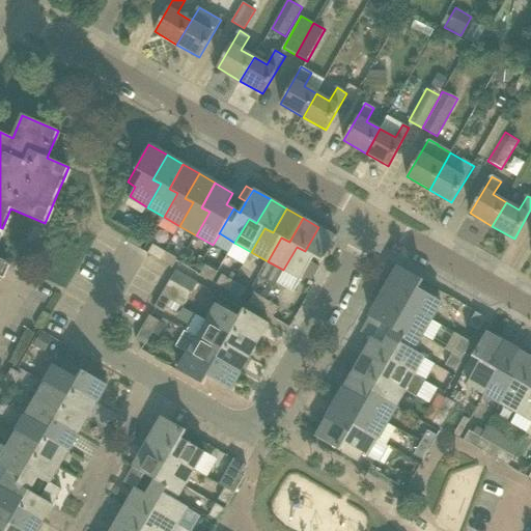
[(313,257),(322,261),(322,262),(336,238),(318,227),(305,251),(297,247),(283,270),(301,280),(313,257)]
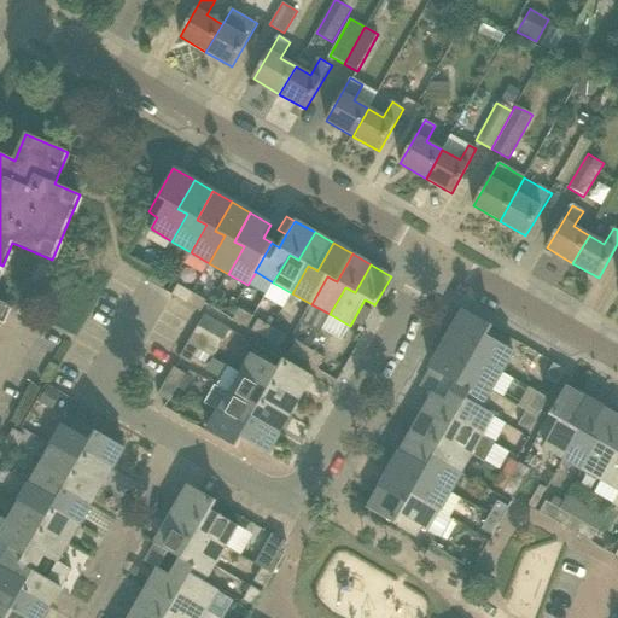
[(155,270),(152,274),(149,283),(163,290),(169,279),(155,270)]
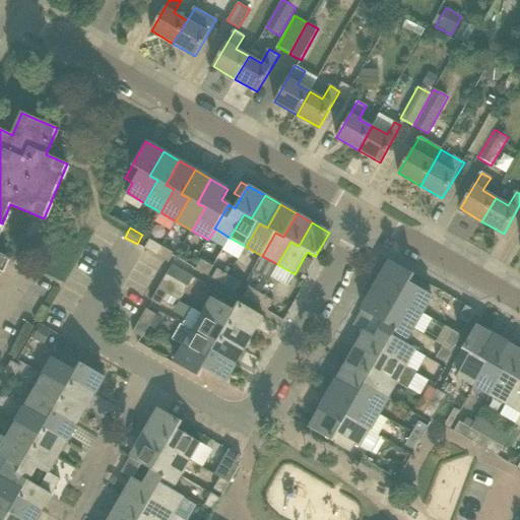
[(156,256),(161,247),(149,240),(144,249),(156,256)]
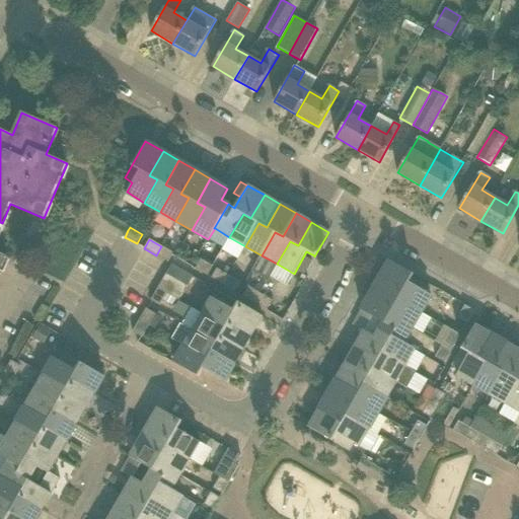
[(168,263),(172,254),(173,252),(161,246),(156,255),(168,263)]
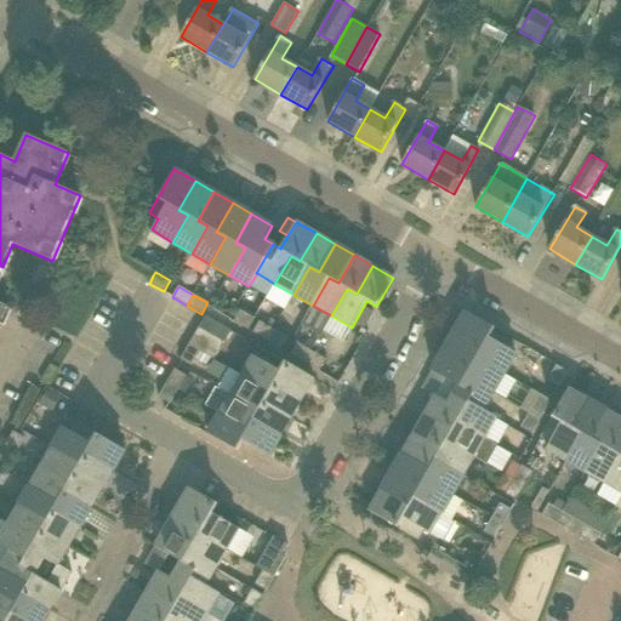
[(234,322),(248,330),(255,319),(240,311),(234,322)]
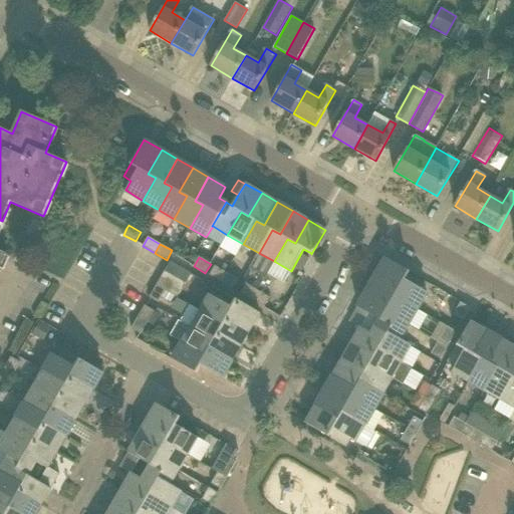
[(386,258),(376,275),(401,288),(396,296),(418,309),(427,292),(405,280),(410,272),(386,258)]
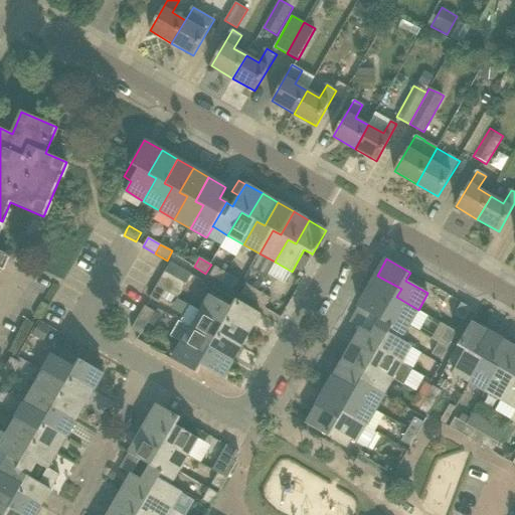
[(209,276),(221,283),(226,274),(215,267),(209,276)]
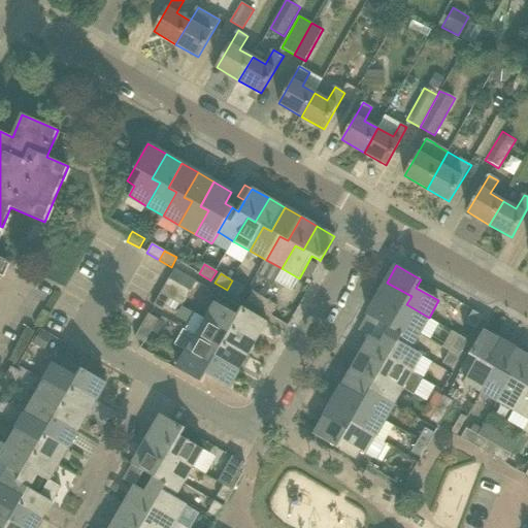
[(161,293),(170,298),(179,304),(183,305),(192,290),(169,277),(161,293)]
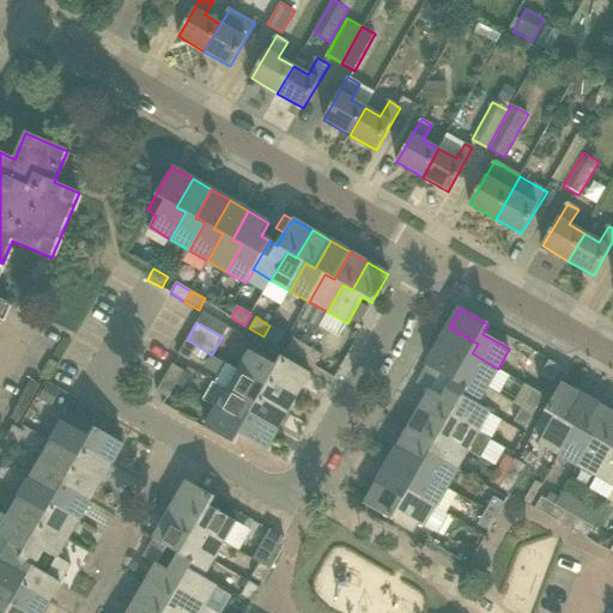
[(284,333),(269,326),(263,337),(278,345),(284,333)]
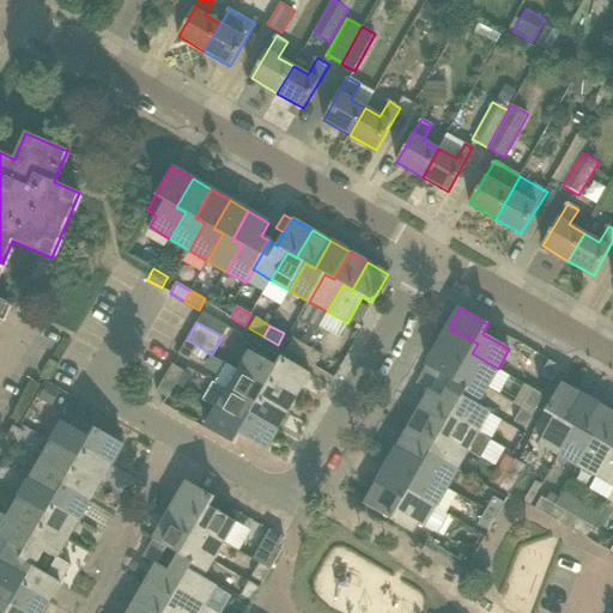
[(487,388),(498,369),(472,353),(478,344),(449,328),(438,347),(466,363),(461,372),(487,388)]
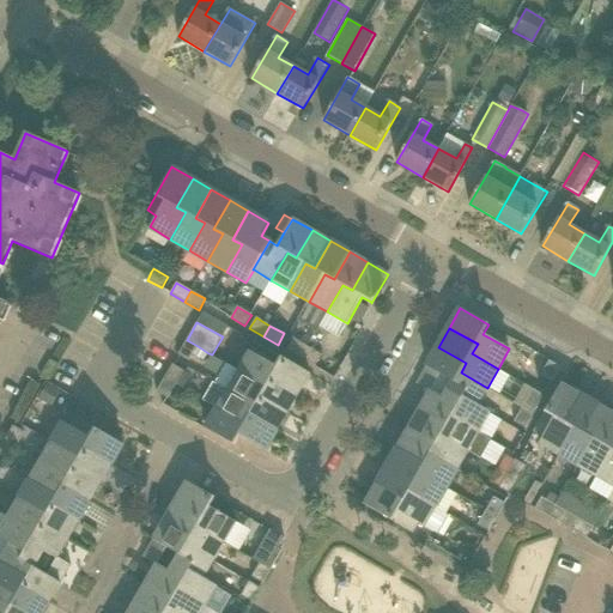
[(293,339),(287,350),(301,358),(308,346),(293,339)]
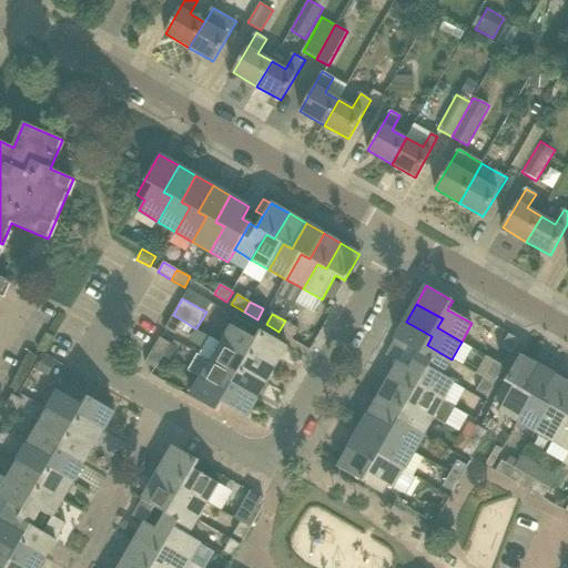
[(180,328),(183,321),(173,315),(165,328),(175,335),(180,328)]
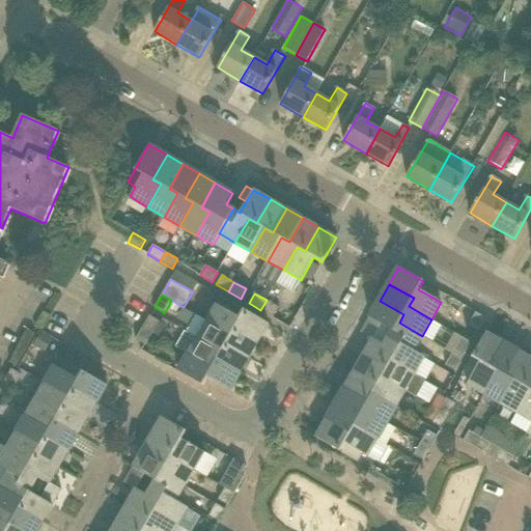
[(217,305),(206,322),(230,335),(235,328),(258,341),(269,324),(222,297),(217,305)]
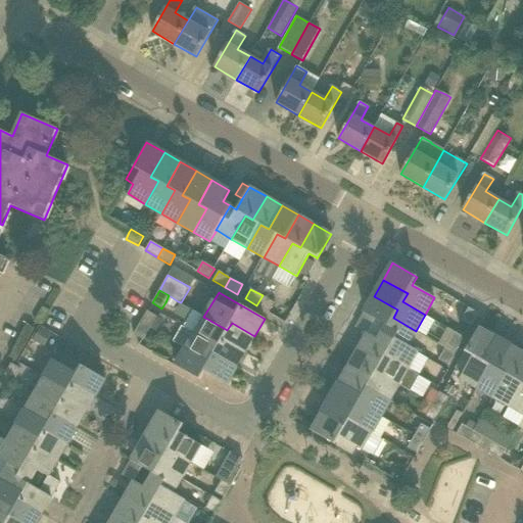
[(178,301),(169,295),(165,302),(174,307),(178,301)]
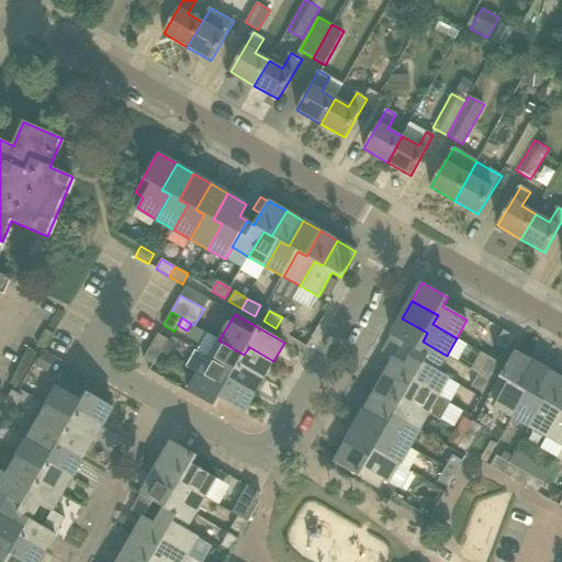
[(295,325),(282,317),(276,328),(285,334),(289,336),(295,325)]
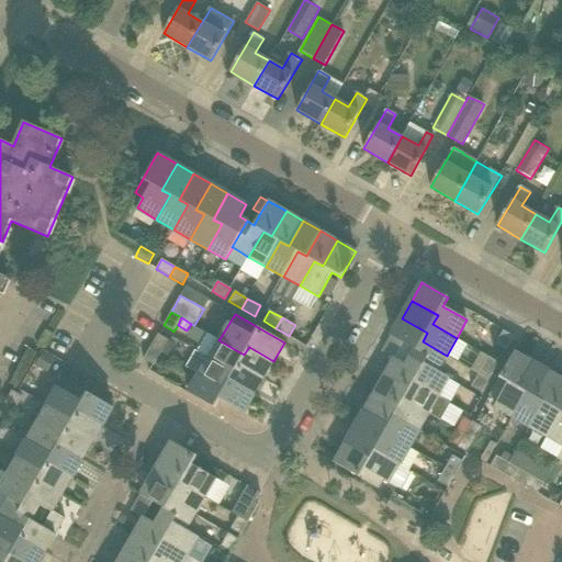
[(402,318),(391,336),(415,350),(411,357),(437,372),(447,356),(423,341),(427,333),(402,318)]
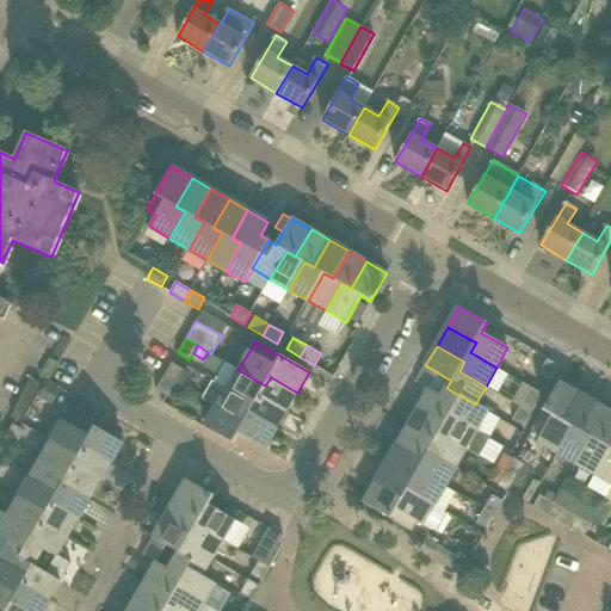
[(539,374),(550,381),(559,366),(548,359),(539,374)]
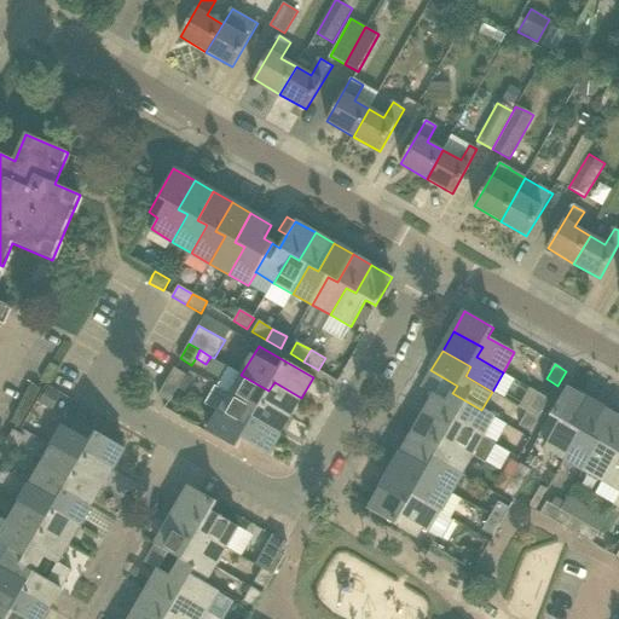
[(166,382),(178,388),(185,375),(174,368),(166,382)]
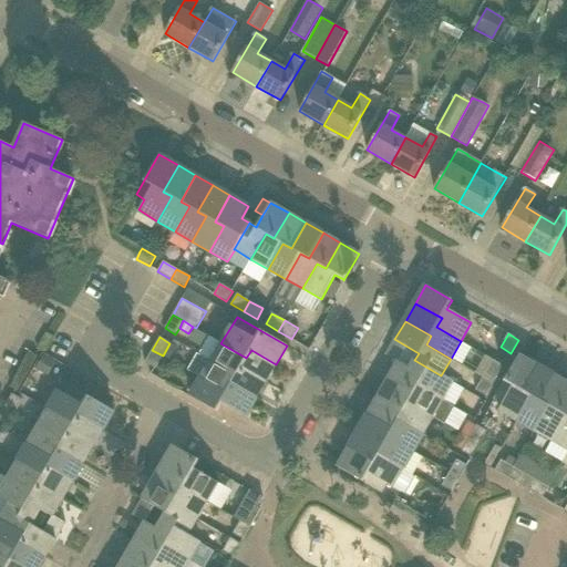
[(397,361),(387,380),(413,394),(418,385),(443,400),(453,382),(441,375),(414,360),(419,353),(394,339),(385,354),(397,361)]
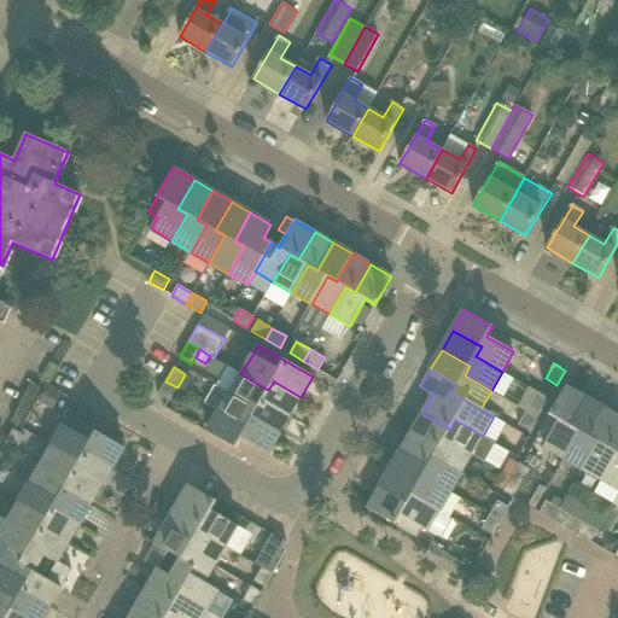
[(263,400),(290,415),(301,397),(274,382),(268,390),(240,374),(229,394),(257,409),(263,400)]
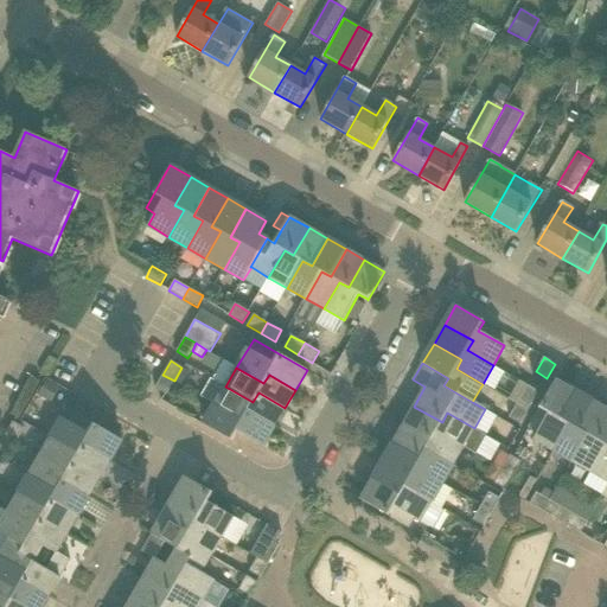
[(166,395),(174,381),(163,375),(155,388),(166,395)]
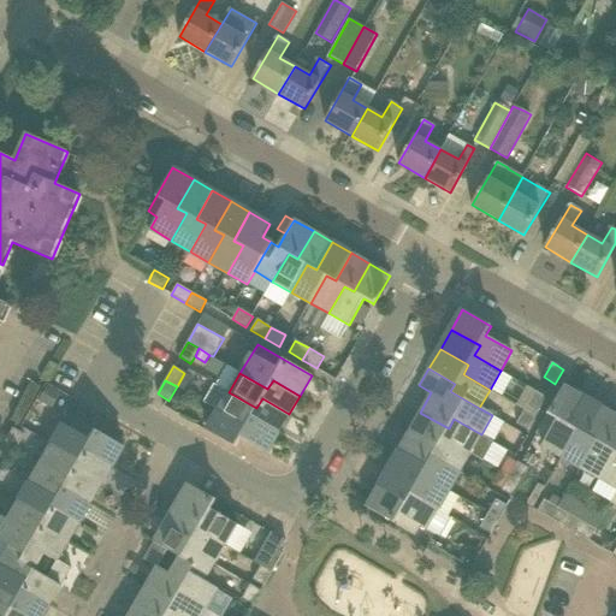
[(542,446),(562,457),(578,431),(568,425),(584,397),(564,386),(539,430),(549,434),(542,446)]
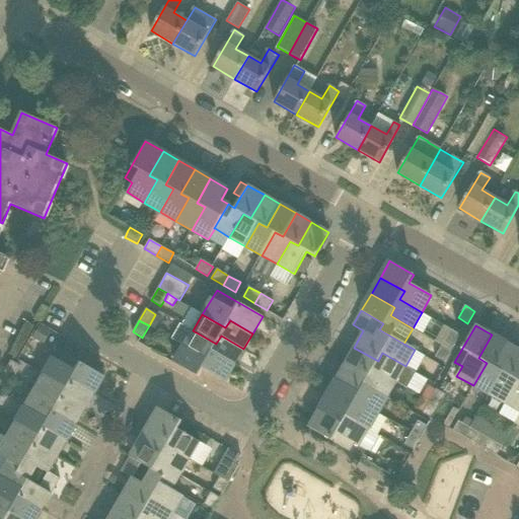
[(453,347),(460,335),(451,329),(444,342),(453,347)]
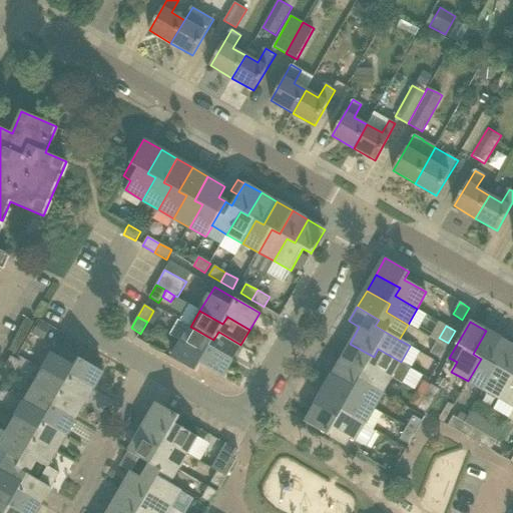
[(208,349),(231,362),(240,345),(218,332),(213,340),(190,327),(181,343),(204,356),(208,349)]
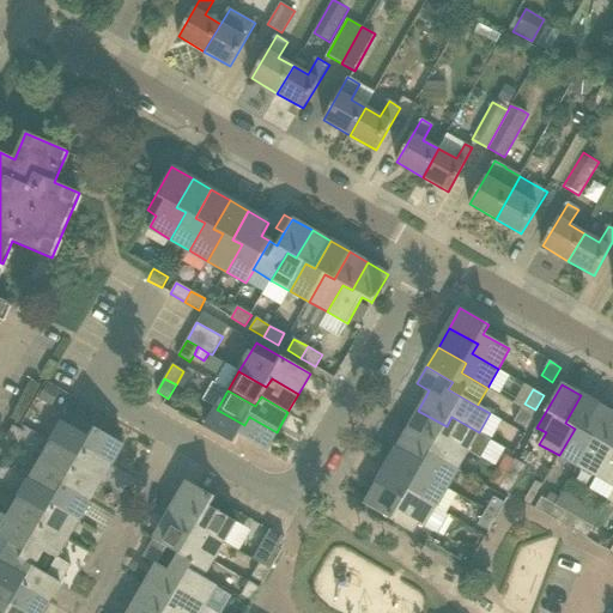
[(600,406),(581,395),(565,423),(575,429),(559,455),(578,466),(594,439),(584,434),(600,406)]
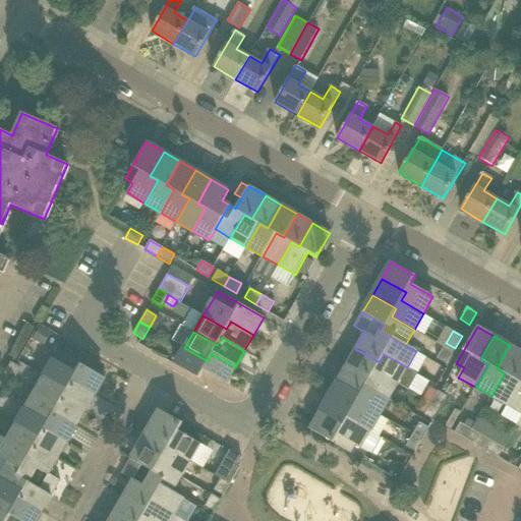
[(505,373),(491,396),(507,405),(520,383),(512,378),(520,361),(520,351),(510,345),(497,368),(505,373)]
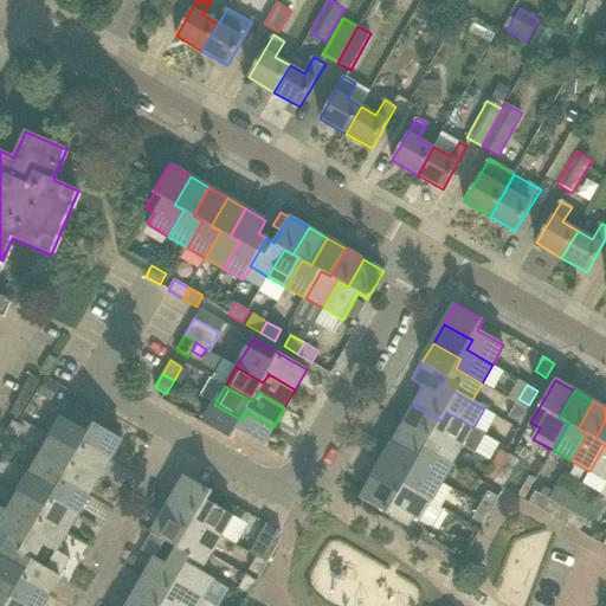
[(519,424),(527,410),(516,404),(508,417),(519,424)]
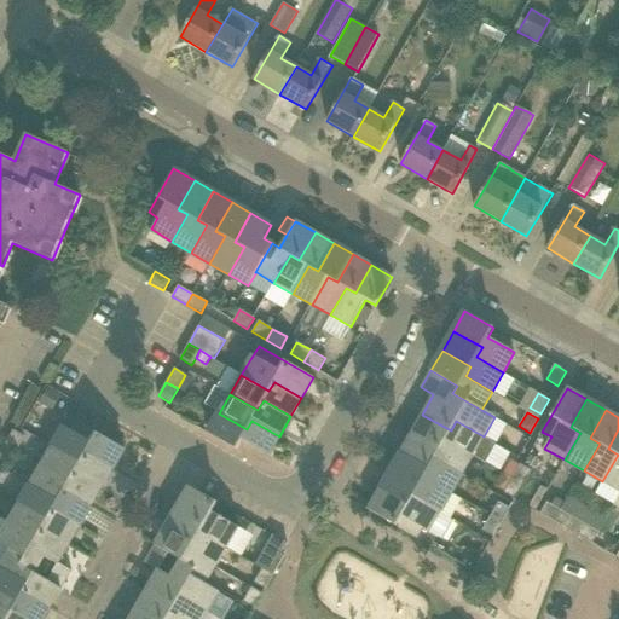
[(219,414),(208,433),(237,450),(242,440),(268,455),(279,437),(252,421),(247,429),(219,414)]
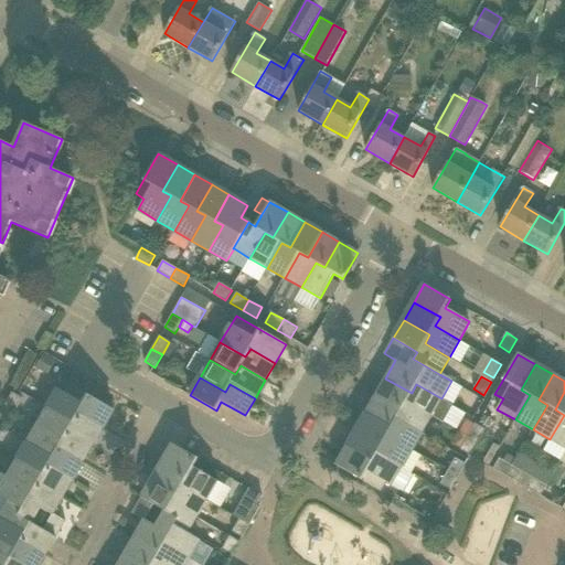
[(440,400),(441,398),(416,384),(412,393),(385,379),(375,395),(402,411),(406,402),(432,416),(430,417),(443,424),(452,406),(440,400)]
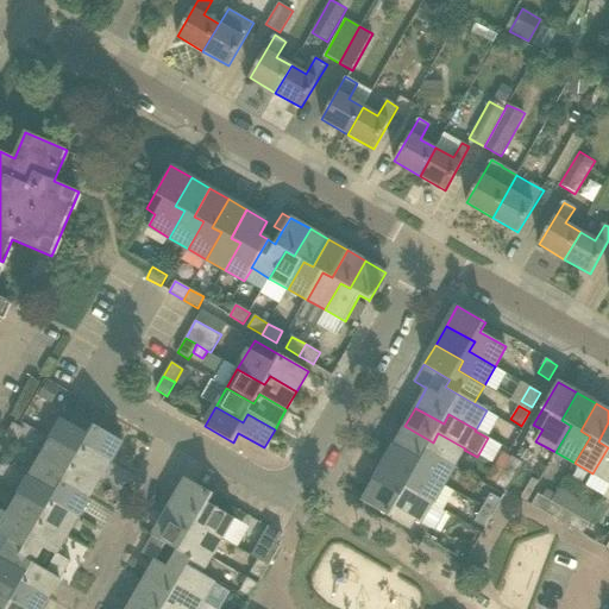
[(63,420),(51,440),(79,456),(83,446),(111,462),(123,441),(80,416),(74,426),(63,420)]
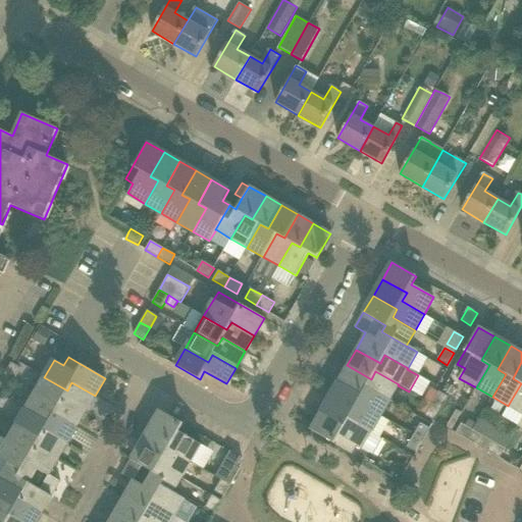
[(521,362),(513,378),(521,383),(508,406),(521,414),(521,362)]
